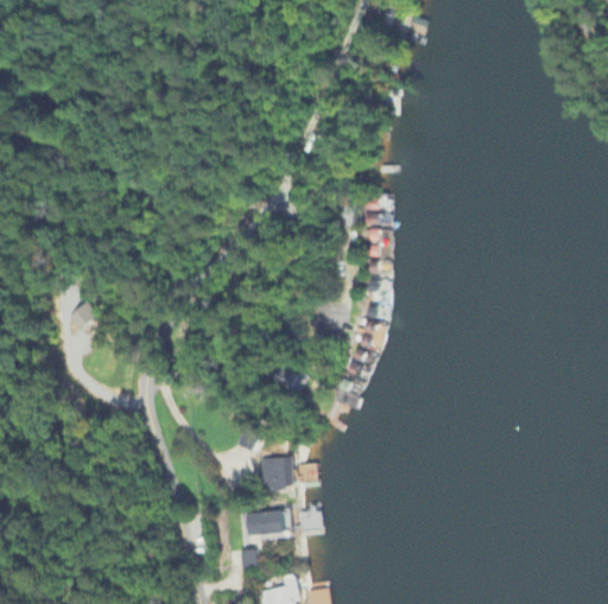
[(88,332),(107,315),(94,302),(75,318),(88,332)]
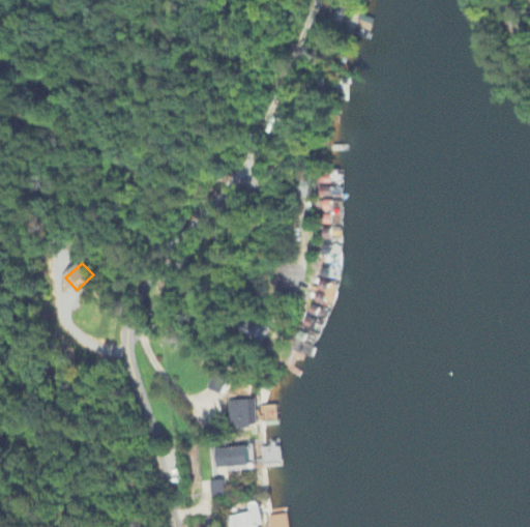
[(208,387),(224,393),(230,379),(214,373),(208,387)]
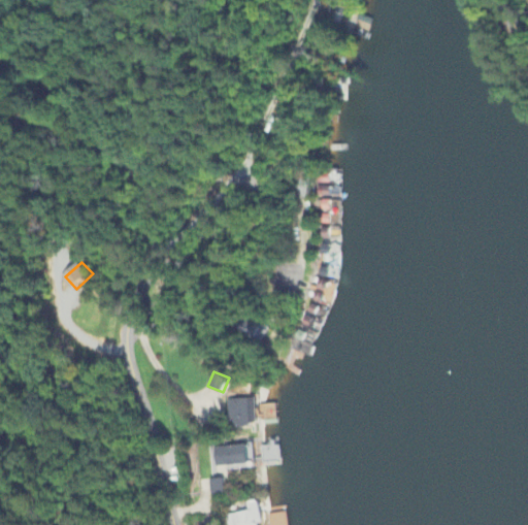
[(224,398),(226,425),(254,424),(253,397),(224,398)]
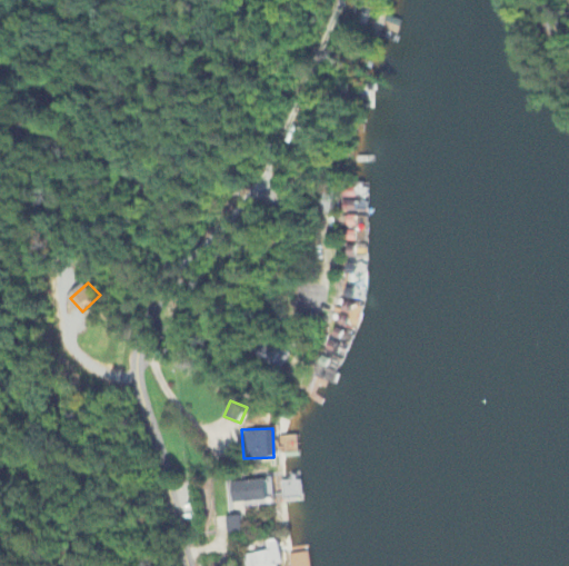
[(229,480),(230,500),(266,499),(265,479),(229,480)]
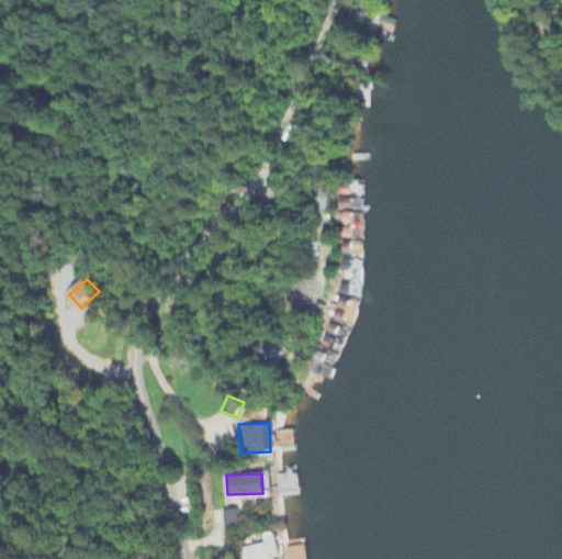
[(288,489),(287,473),(272,474),(273,490),(288,489)]
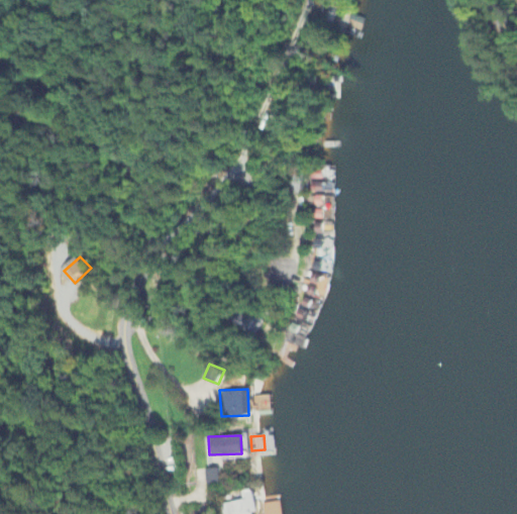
[(205,469),(206,485),(219,484),(218,468),(205,469)]
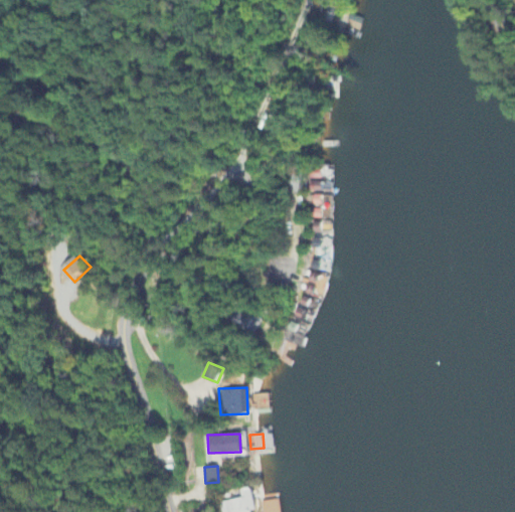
[(238,498),(221,500),(223,511),(229,511),(247,511),(245,488),(237,489),(238,498)]
